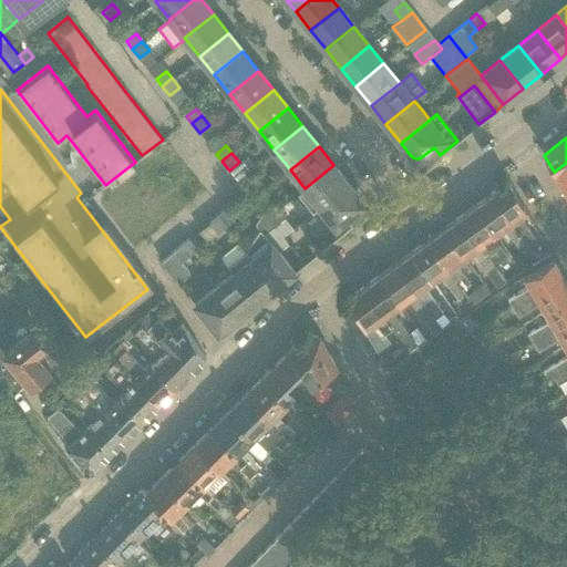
[(566,163),(554,172),(564,188),(566,186),(566,163)]
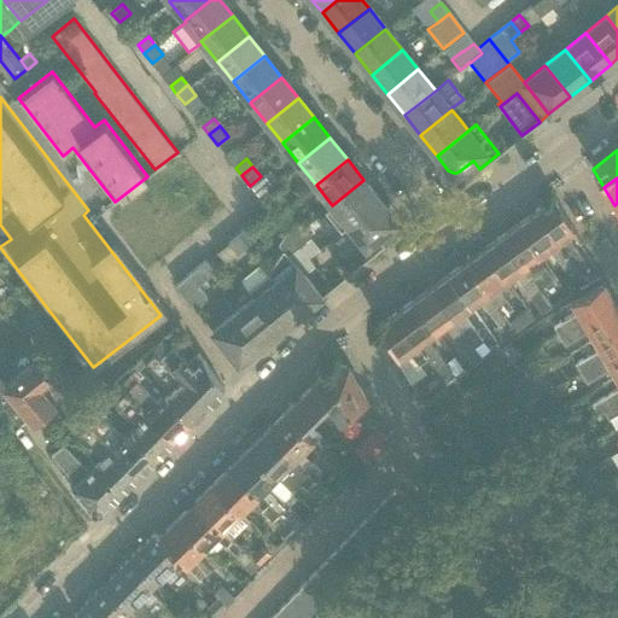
[(325,211),(340,232),(348,226),(380,200),(363,180),(332,205),(325,211)]
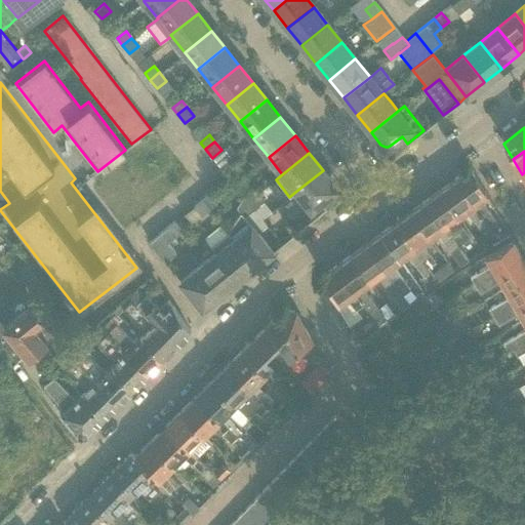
[(471,167),(454,179),(487,225),(494,218),(482,200),(487,196),(471,167)]
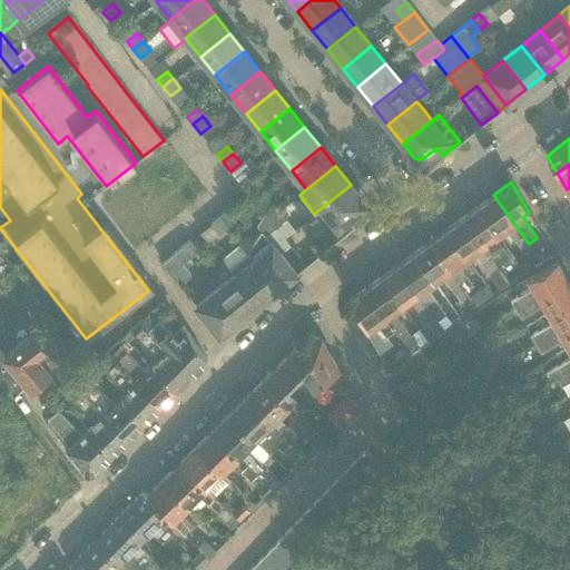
[(247,192),(248,194),(254,200),(264,193),(257,184),(247,192)]
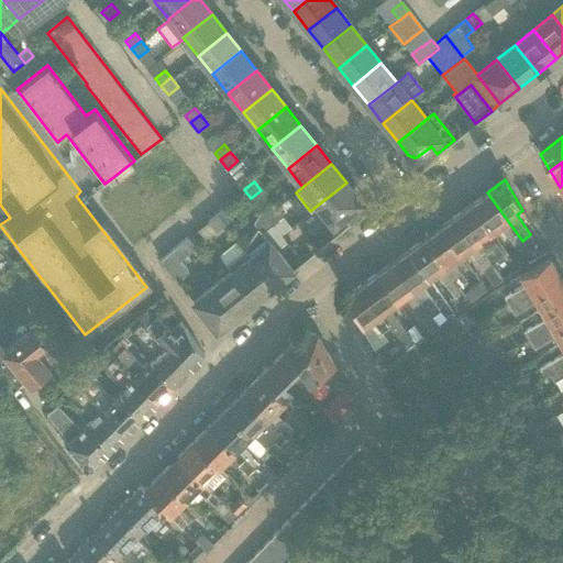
[(346,183),(317,206),(339,232),(350,223),(344,216),(356,206),(357,203),(359,201),(359,199),(357,196),(346,183)]
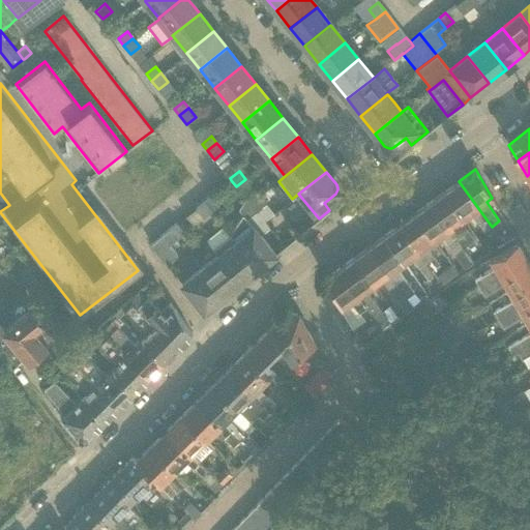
[(448,188),(444,192),(464,219),(471,214),(484,232),(492,227),(459,181),(454,184),(448,188)]
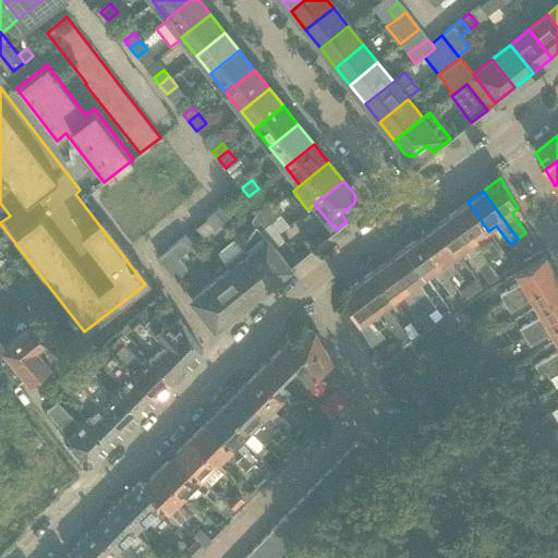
[(257,206),(263,214),(273,206),(267,198),(257,206)]
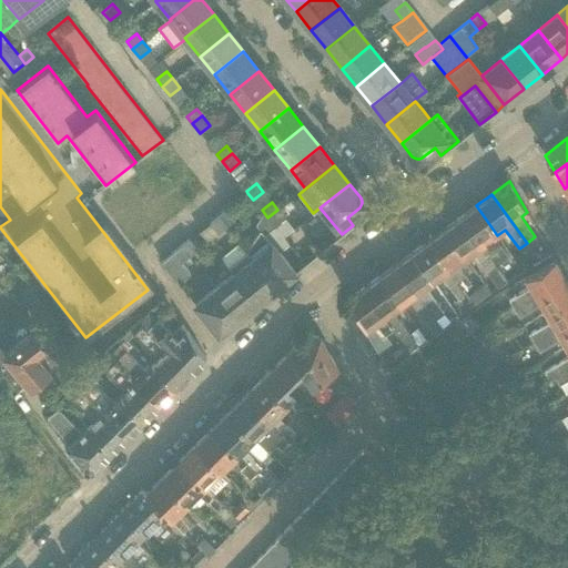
[(476,205),(459,217),(495,266),(503,261),(507,257),(500,246),(495,251),(488,242),(497,235),(476,205)]
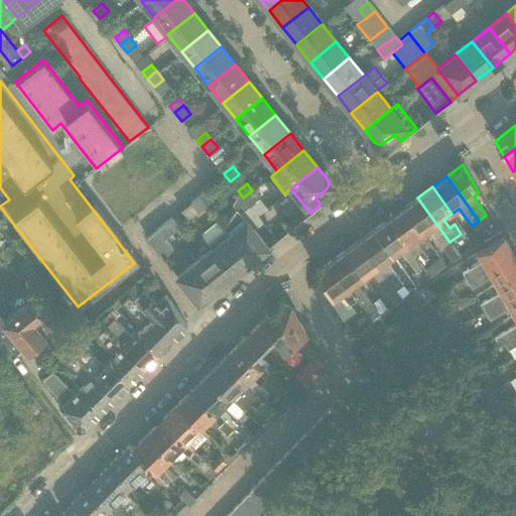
[(206,190),(198,197),(205,206),(213,200),(206,190)]
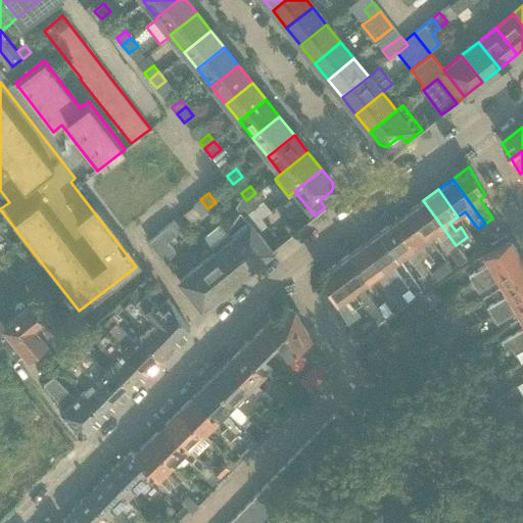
[(255,193),(246,200),(252,208),(263,201),(255,193)]
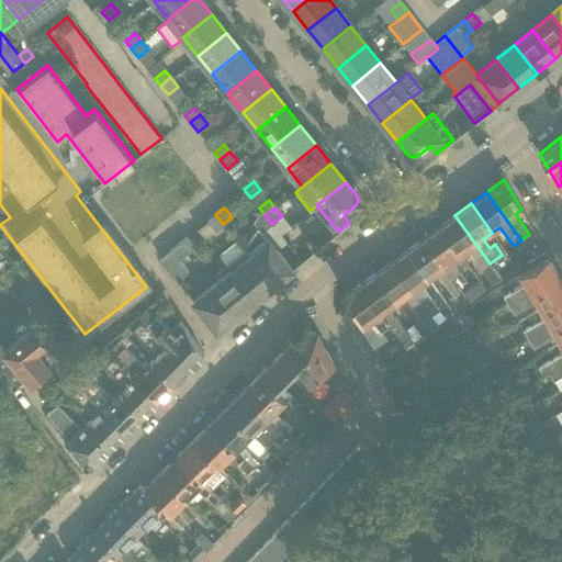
[(223,224),(215,214),(208,221),(215,231),(223,224)]
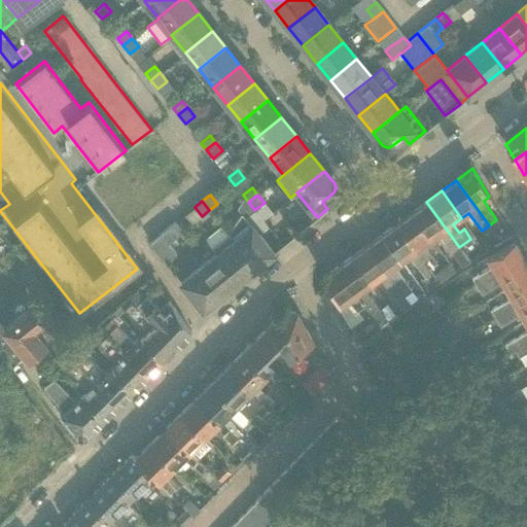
[(426,202),(412,213),(431,240),(438,235),(446,244),(448,246),(452,253),(462,267),(470,261),(459,247),(426,202)]
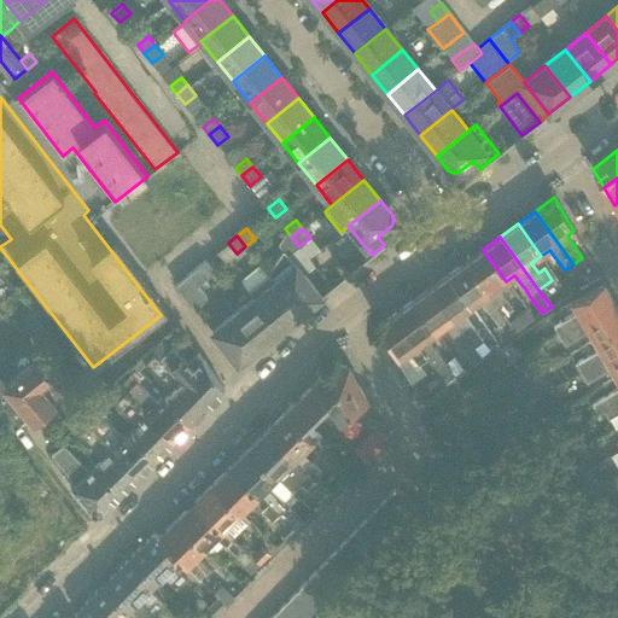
[(267,273),(268,274),(299,314),(321,296),(283,249),(267,273)]
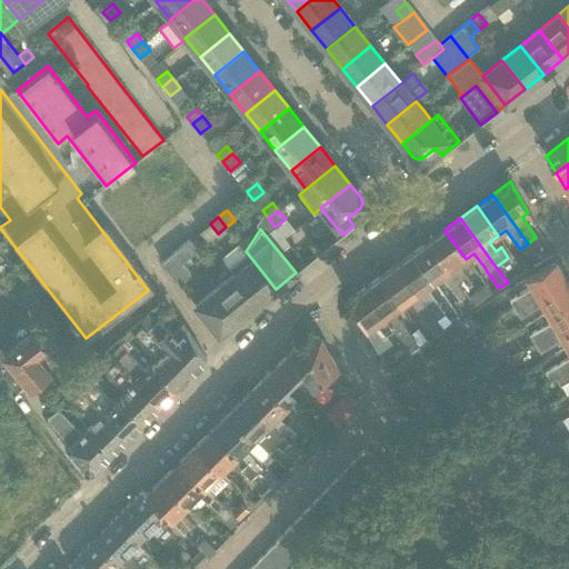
[(445,230),(428,241),(465,290),(472,285),(459,265),(466,259),(445,230)]
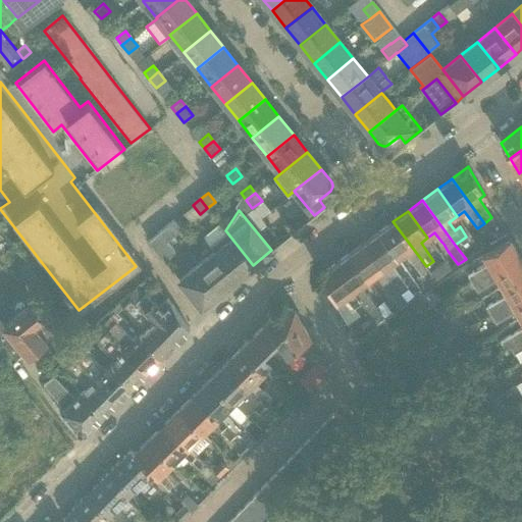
[(173,220),(165,226),(173,236),(180,229),(173,220)]
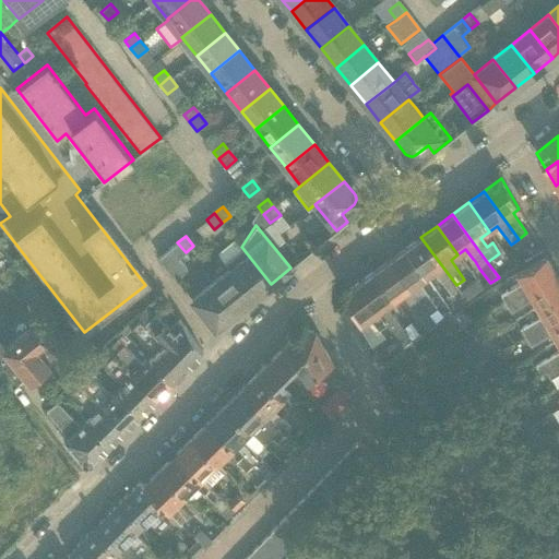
[(433,273),(441,283),(450,295),(445,298),(453,309),(466,299),(465,299),(460,290),(456,285),(420,237),(405,249),(427,278),(433,273)]
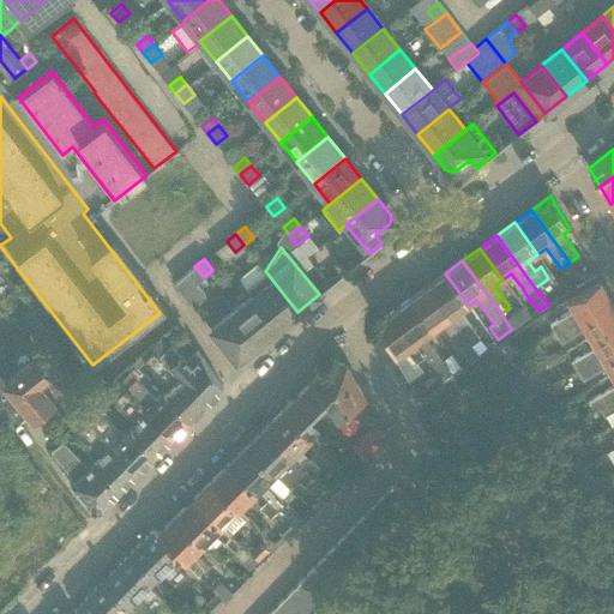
[(193,268),(174,283),(192,306),(204,296),(194,284),(202,278),(204,277),(194,266),(193,268)]
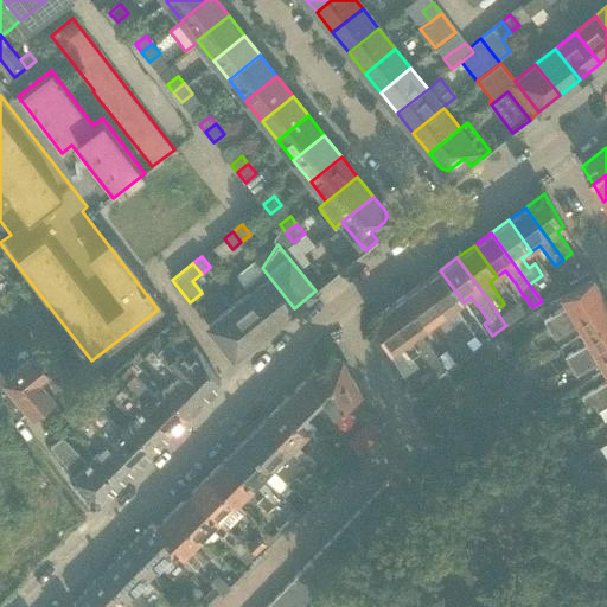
[(263,269),(242,286),(248,294),(273,325),(294,308),(263,269)]
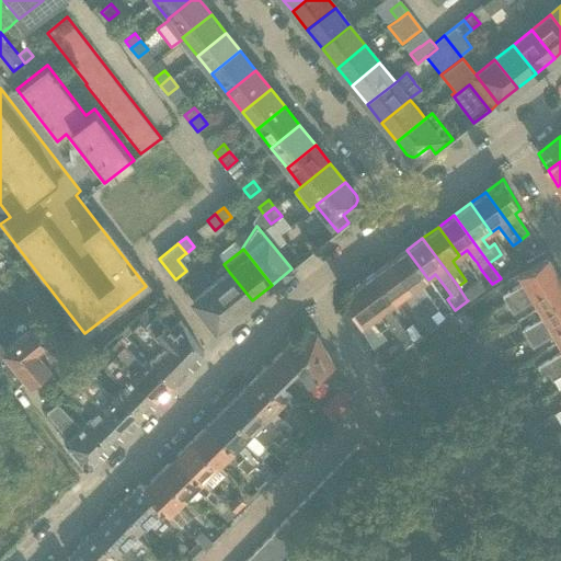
[(407,250),(390,261),(430,315),(437,309),(420,285),(428,279),(407,250)]
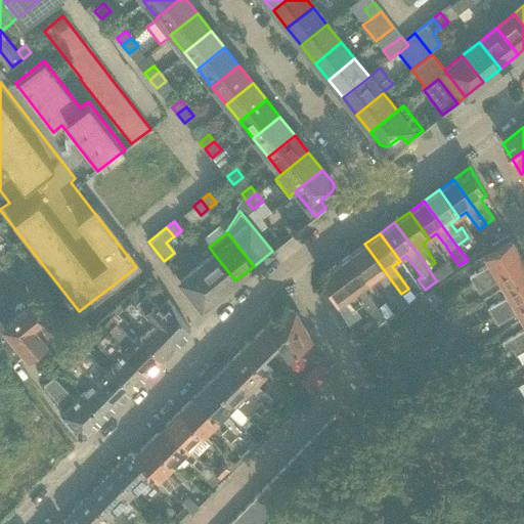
[(469,276),(474,285),(522,257),(512,239),(484,256),(489,265),(469,276)]
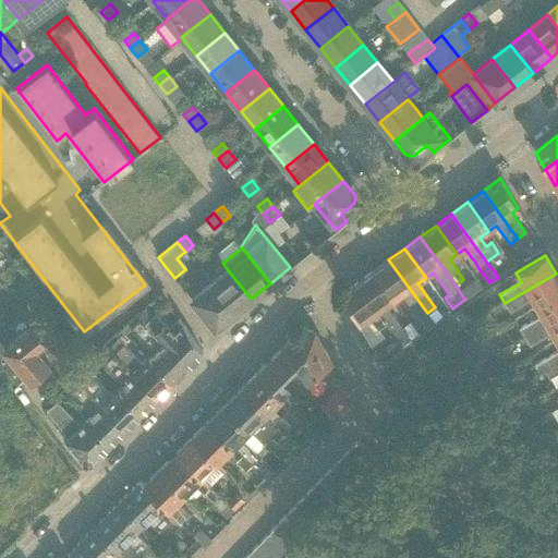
[(388,259),(373,271),(395,301),(402,295),(427,329),(434,323),(388,259)]
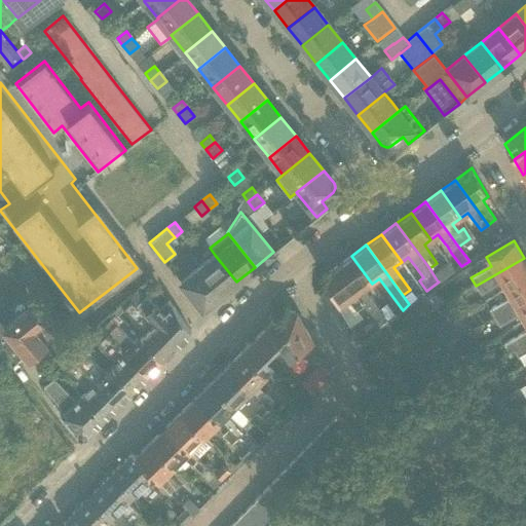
[(197,269),(219,296),(236,282),(215,255),(197,269)]
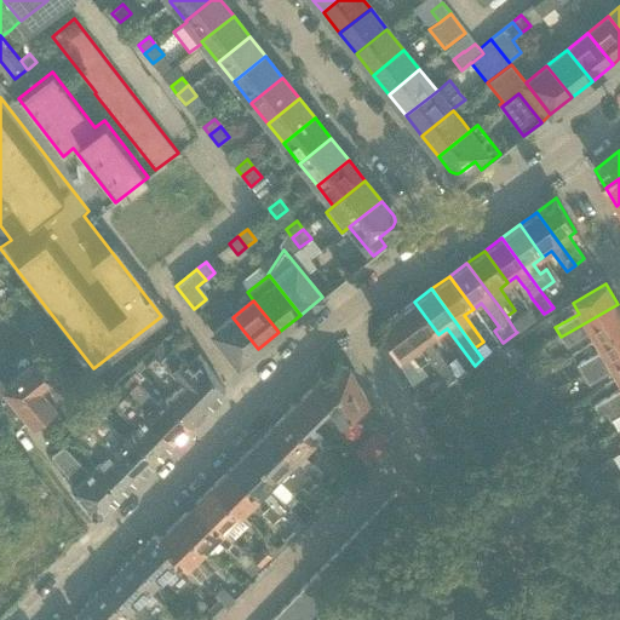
[(414,302),(396,314),(448,384),(455,377),(429,340),(438,334),(414,302)]
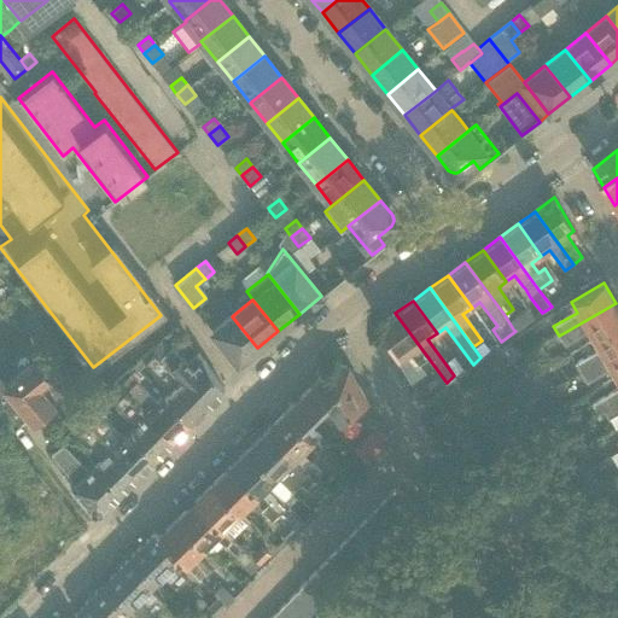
[(587,332),(593,342),(617,326),(617,307),(616,303),(559,336),(565,345),(587,332)]
